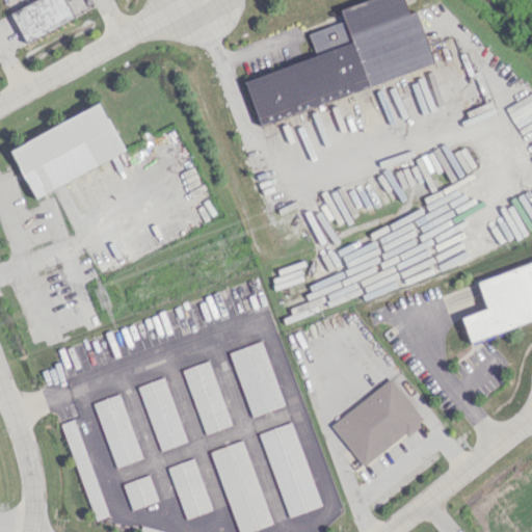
[(33,0),(9,12),(25,42),(73,18),(63,0),(33,0)]
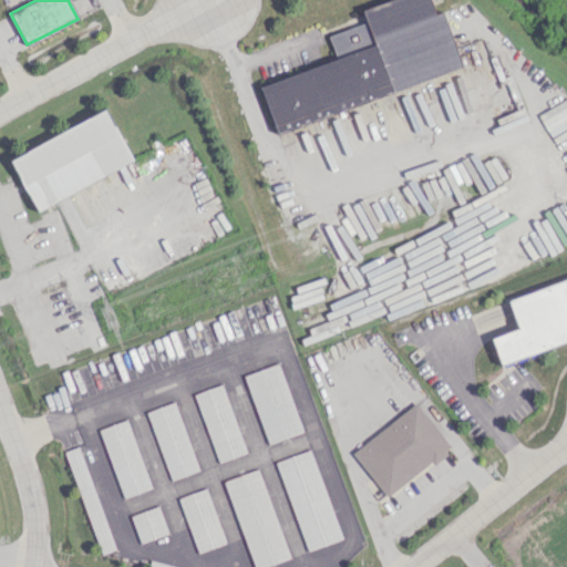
[(260,83),(275,130),(462,73),(444,11),(434,13),(430,0),(388,0),(361,8),(366,23),(328,34),(337,61),(260,83)]
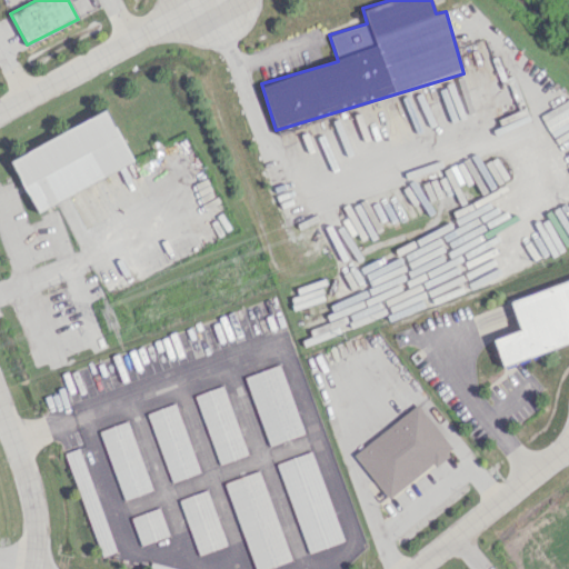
[(132,165),(108,111),(9,157),(35,210),(132,165)]
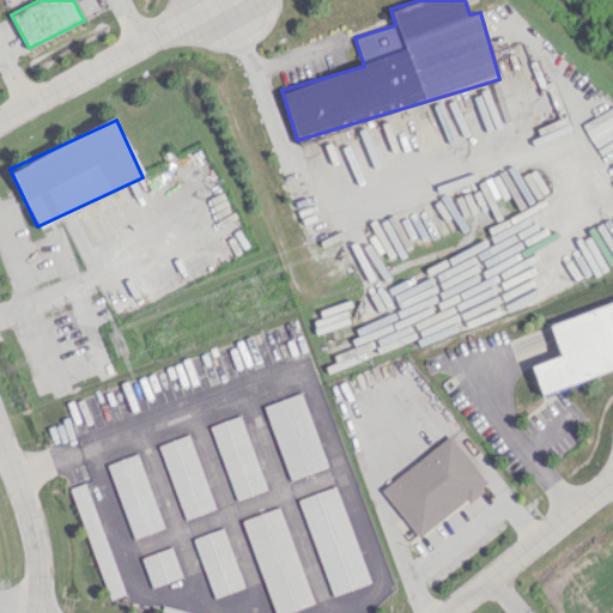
[(612,368),(612,301),(548,321),(559,356),(530,364),(539,392),(612,368)]
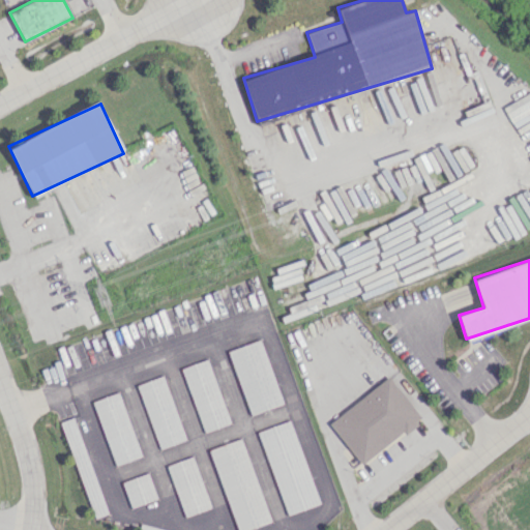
[(228,350),(249,414),(282,404),(261,340),(228,350)]
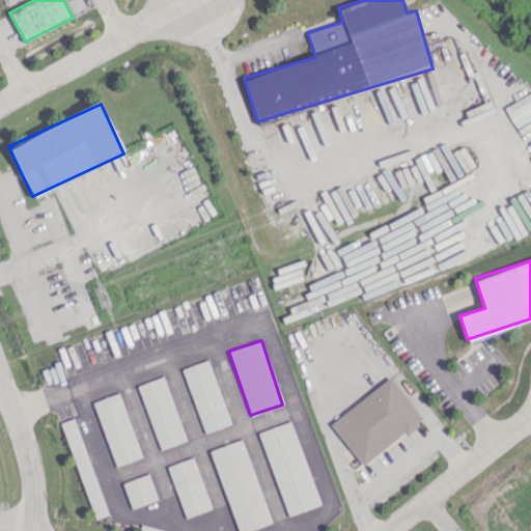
[(182,368),(203,432),(230,424),(207,360),(182,368)]
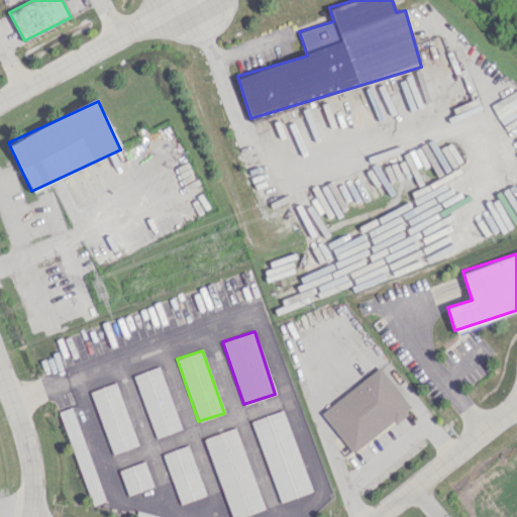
[(154,437),(180,429),(160,367),(134,375),(154,437)]
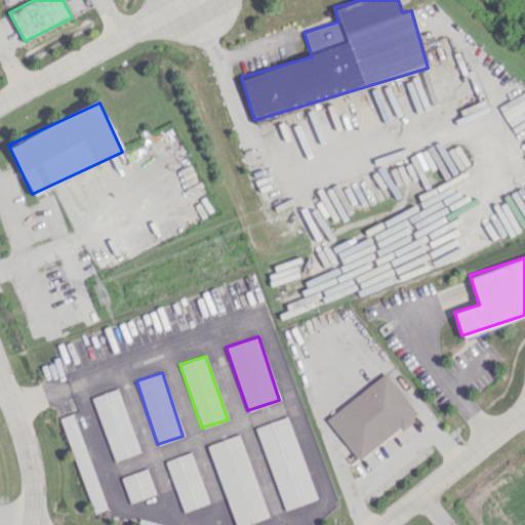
[(358,459),(399,428),(400,429),(418,415),(386,372),(326,418),(358,459)]
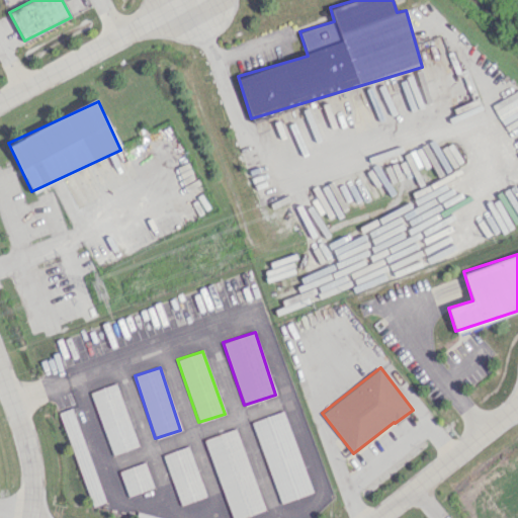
[(137,446),(116,383),(91,392),(111,454),(137,446)]
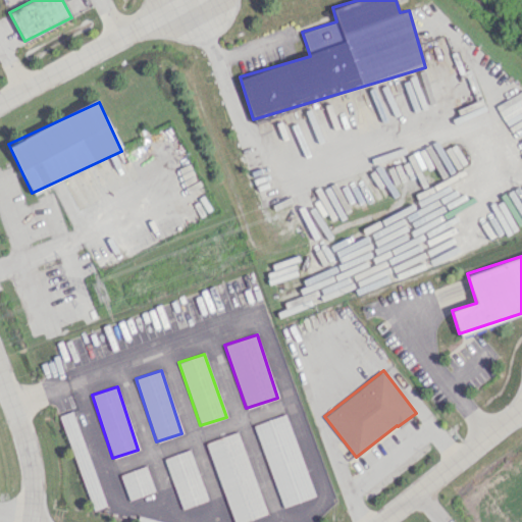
[(74,411),(61,415),(91,510),(104,506),(74,411)]
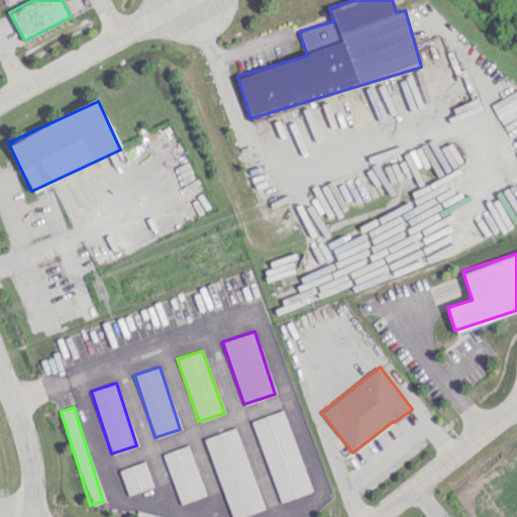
[(278,502),(310,492),(285,410),(252,420),(278,502)]
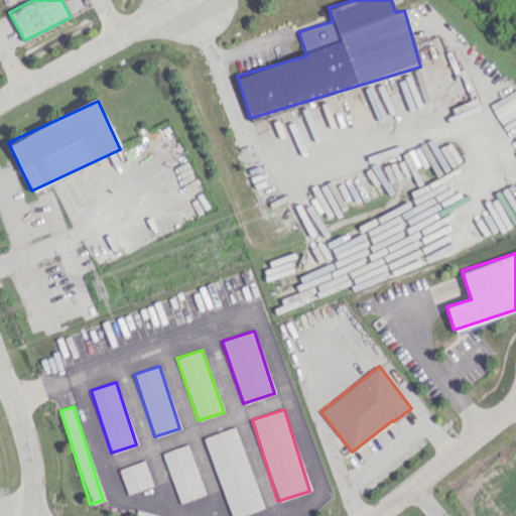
[(204,437),(230,515),(238,515),(263,508),(235,426),(204,437)]
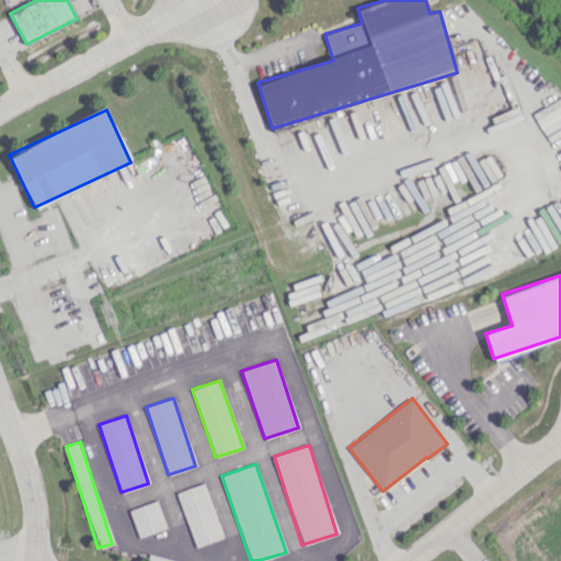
[(194,547),(222,537),(204,483),(176,492),(194,547)]
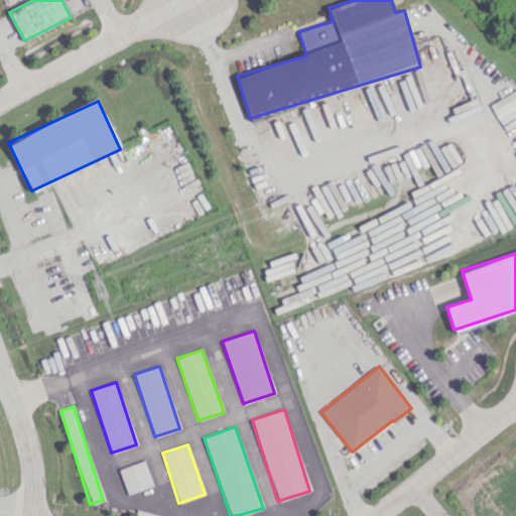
[(151,487),(145,462),(119,468),(125,493),(151,487)]
